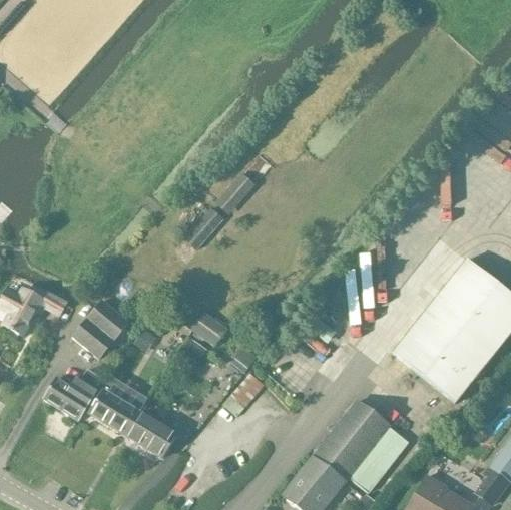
[(242,173),(216,203),(226,211),(252,182),(242,173)]
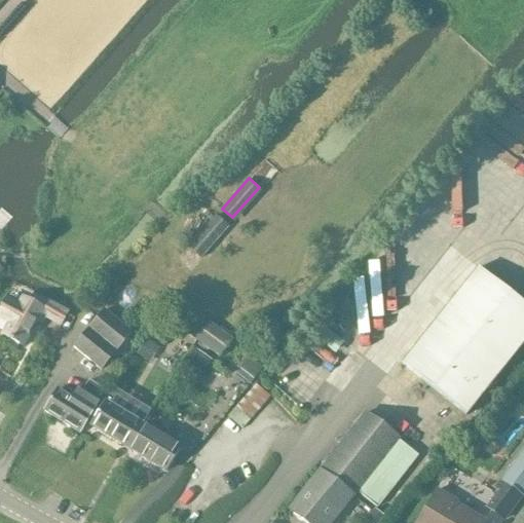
[(202,256),(230,224),(217,214),(190,245),(202,256)]
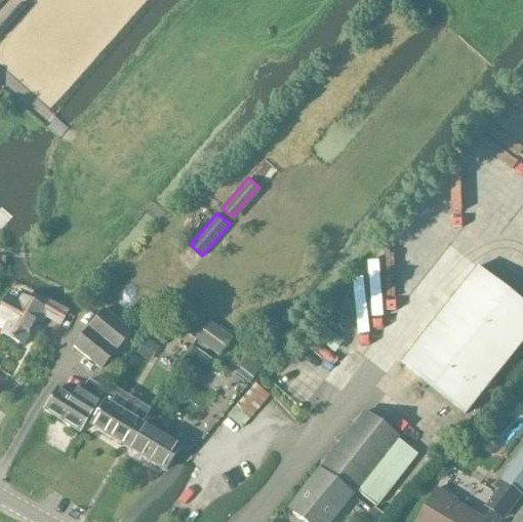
[(522,299),(479,266),(402,362),(466,412),(522,342),(522,299)]
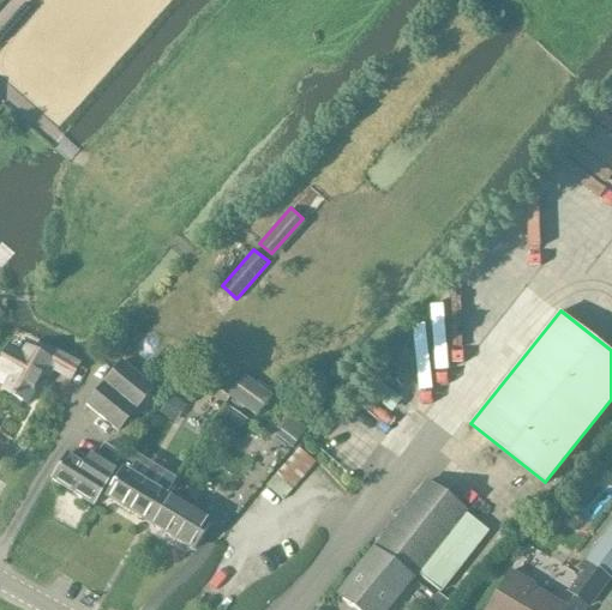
[(72,376),(79,362),(57,350),(52,358),(27,345),(23,352),(17,349),(5,370),(11,374),(4,388),(29,402),(51,363),(72,376)]
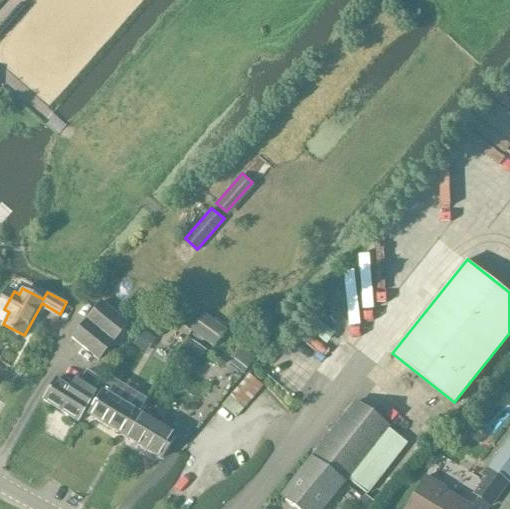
[(99,358),(129,322),(102,300),(73,336),(99,358)]
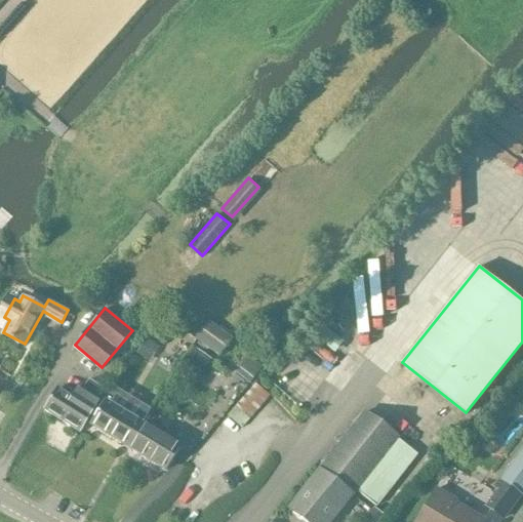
[(233,336),(209,319),(197,336),(220,354),(233,336)]
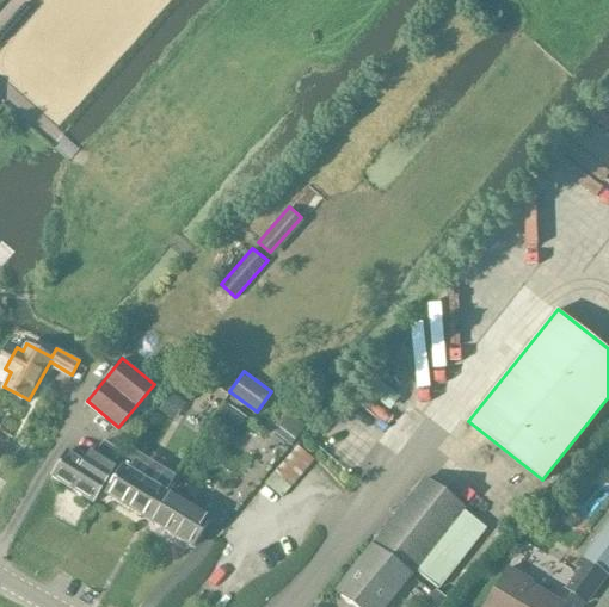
[(160,408),(176,417),(186,401),(184,398),(188,394),(176,385),(160,408)]
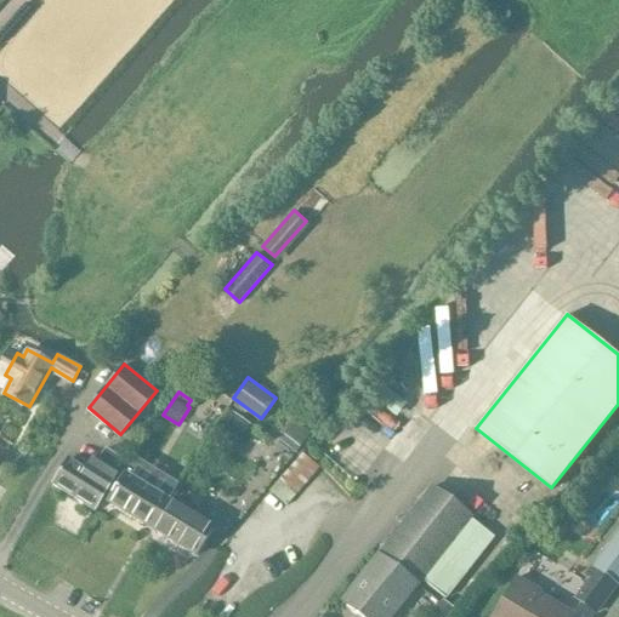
[(240,439),(251,423),(234,411),(223,427),(240,439)]
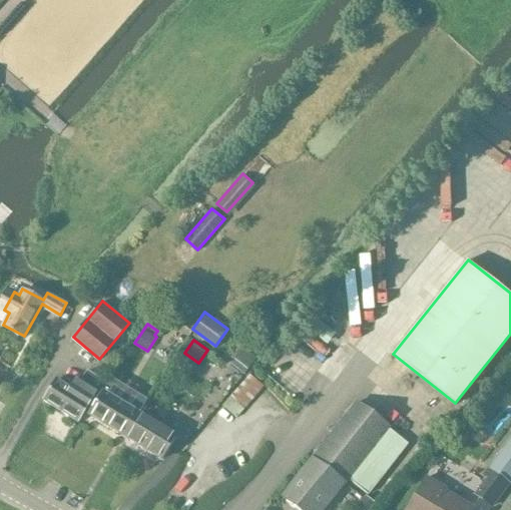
[(245,373),(256,359),(258,357),(245,348),(233,363),(245,373)]
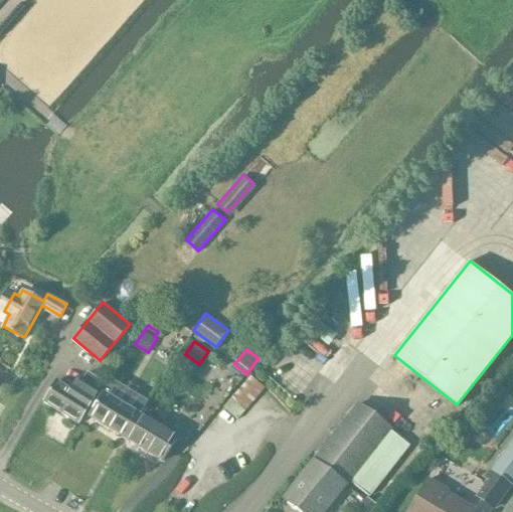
[(57,379),(44,400),(79,422),(93,401),(99,392),(96,390),(102,379),(89,371),(81,381),(77,379),(72,388),(57,379)]
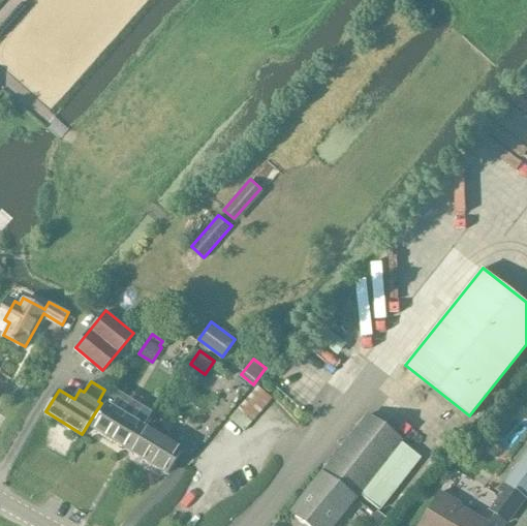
[(92,426),(111,437),(129,449),(145,425),(151,413),(144,409),(137,420),(107,402),(92,426)]
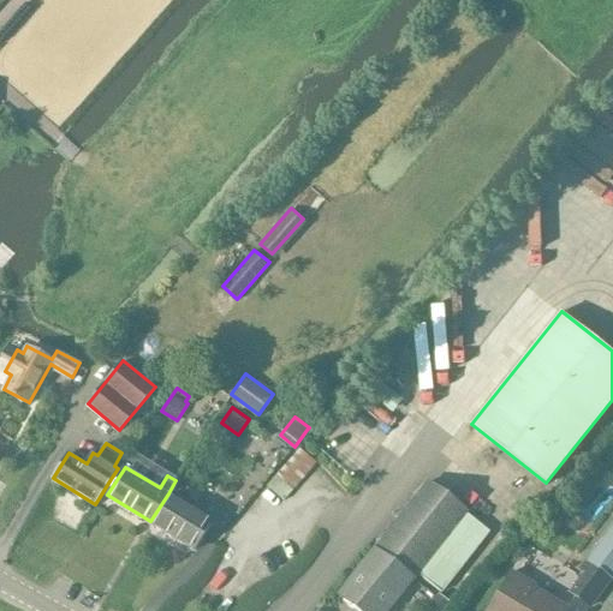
[(428,480),(339,593),(362,610),(386,610),(417,571),(466,510),(428,480)]
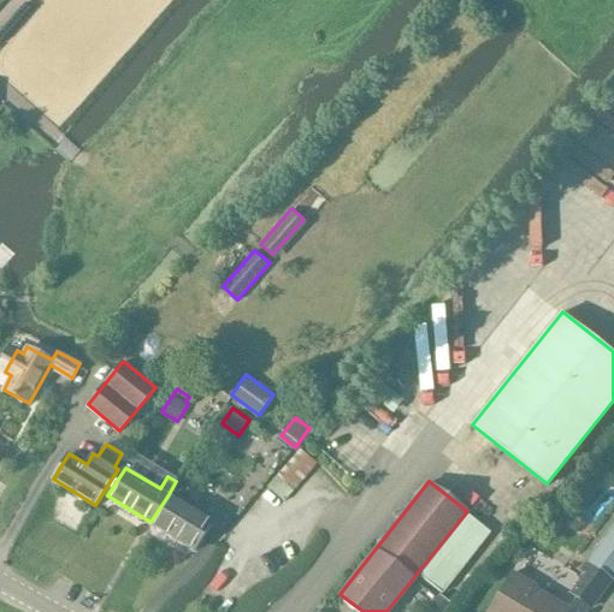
[(169,494),(151,522),(195,550),(212,521),(169,494)]
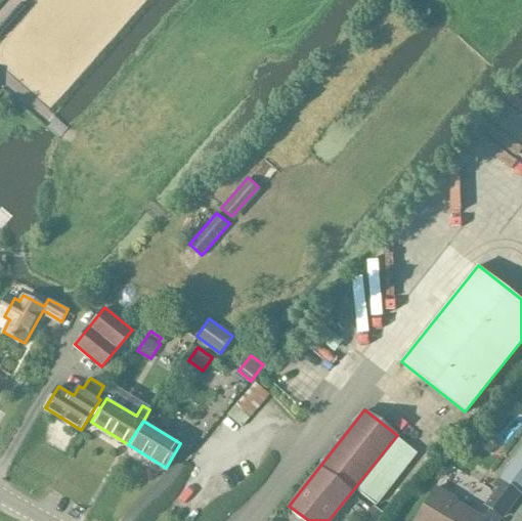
[(397,435),(355,487),(377,504),(418,451),(397,435)]
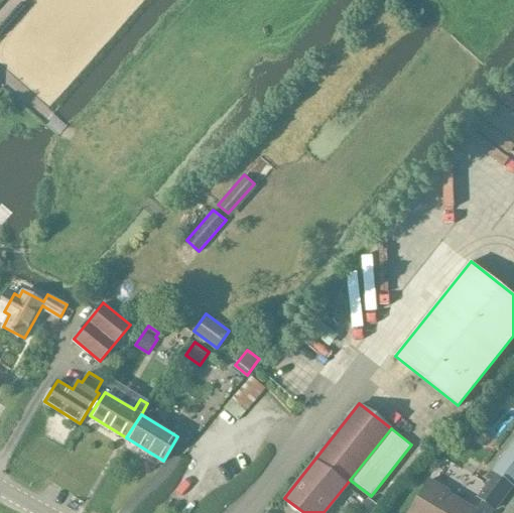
[(497,472),(479,497),(495,509),(513,483),(513,440),(493,469),(497,472)]
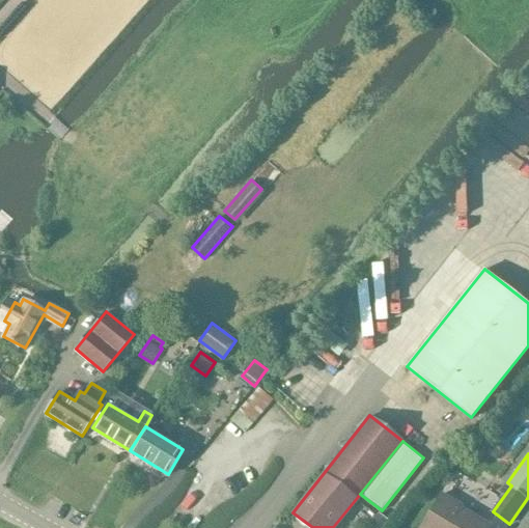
[(488,527),(491,525),(454,503),(455,501),(442,493),(427,519),(430,521),(425,527),(488,527)]
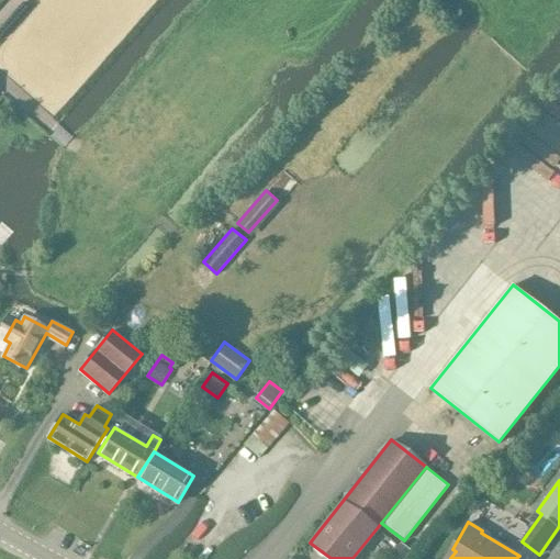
[(400,558),(403,558),(412,549),(401,541),(392,552),(400,558)]
